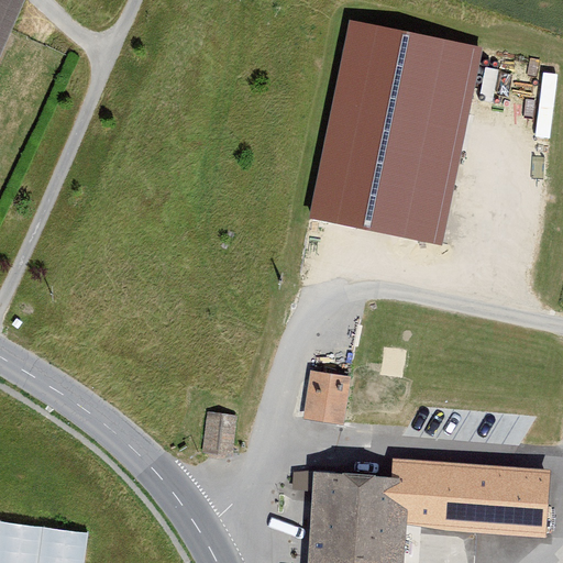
[(0,0),(0,48),(21,0),(0,0)]
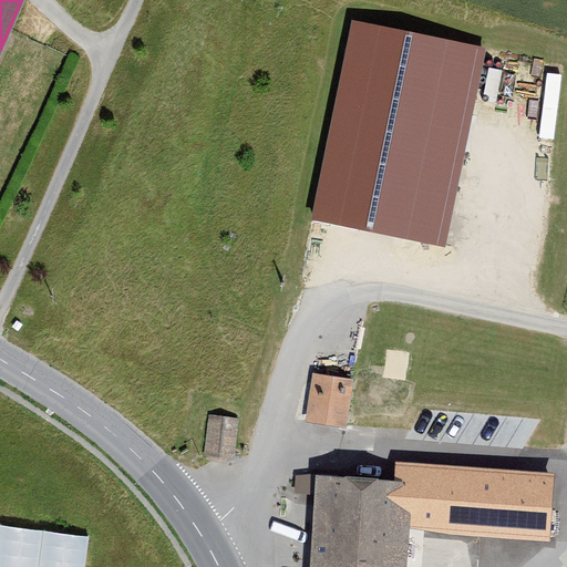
[(483,49),(349,21),(308,218),(443,245),(483,49)]
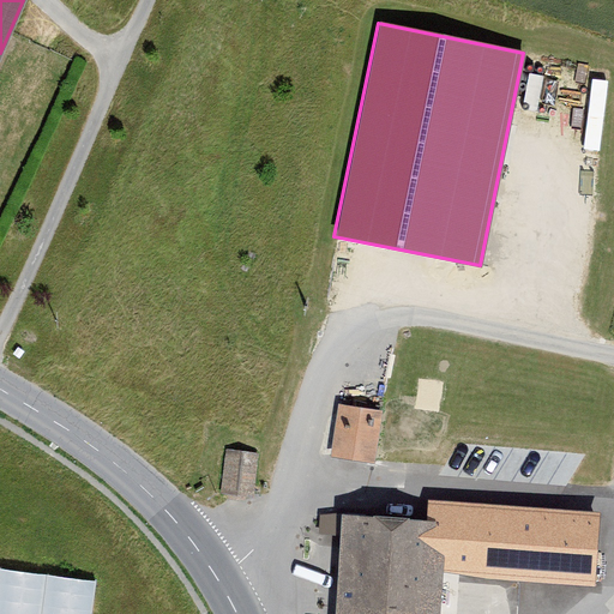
[(335,403),(327,456),(372,462),(380,410),(335,403)]
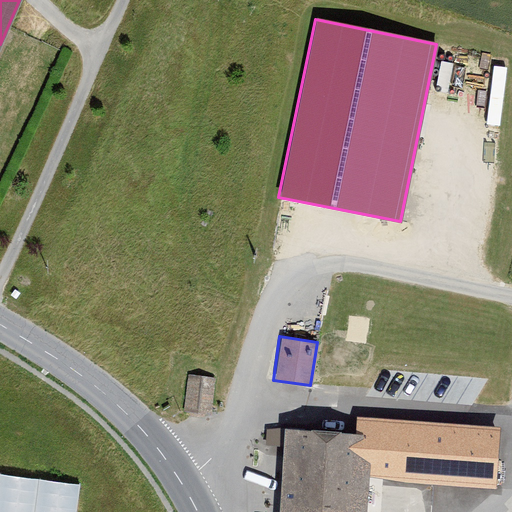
[(324,341),(324,364),(349,364),(349,341),(324,341)]
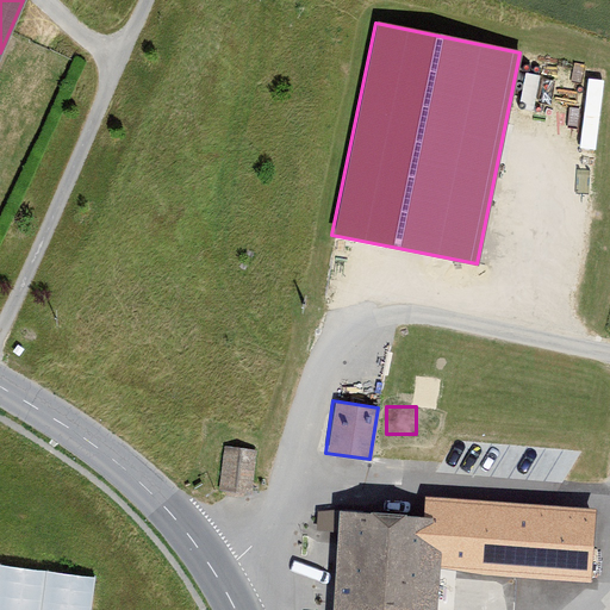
[(254,450),(223,448),(218,491),(250,495),(254,450)]
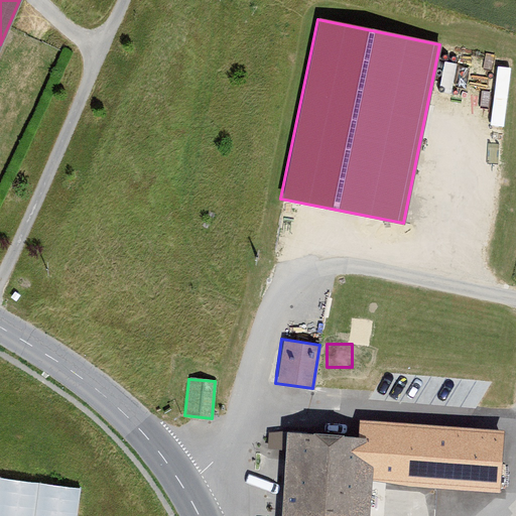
[(494,490),(499,436),(288,417),(279,515),(365,515),(369,480),(494,490)]
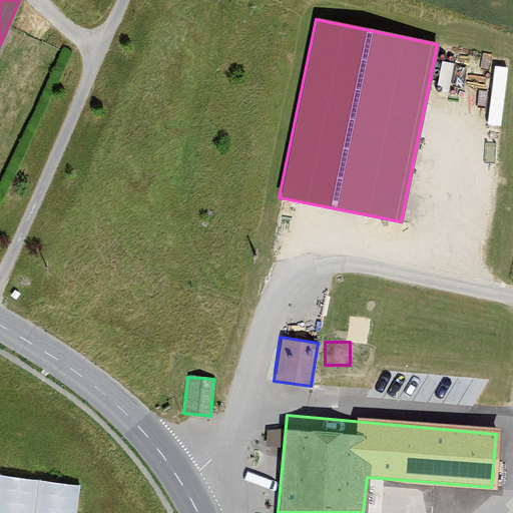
[(76,512),(80,485),(0,475),(0,512),(76,512)]
